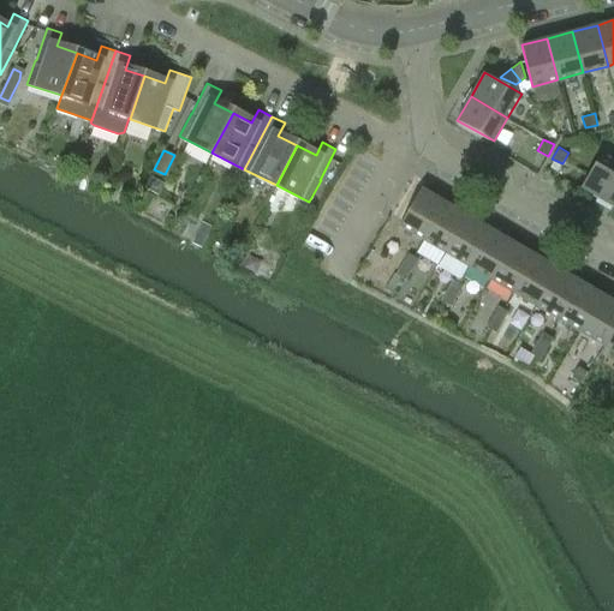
[(604,201),(613,185),(613,156),(603,150),(582,187),(604,201)]
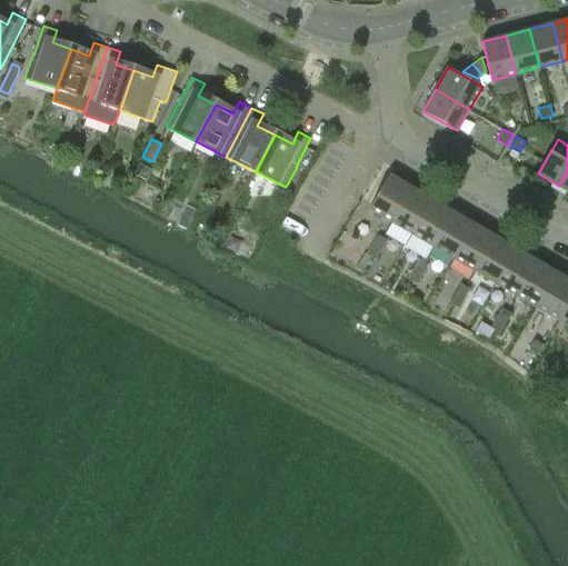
[(148,179),(151,172),(149,167),(140,162),(135,172),(148,179)]
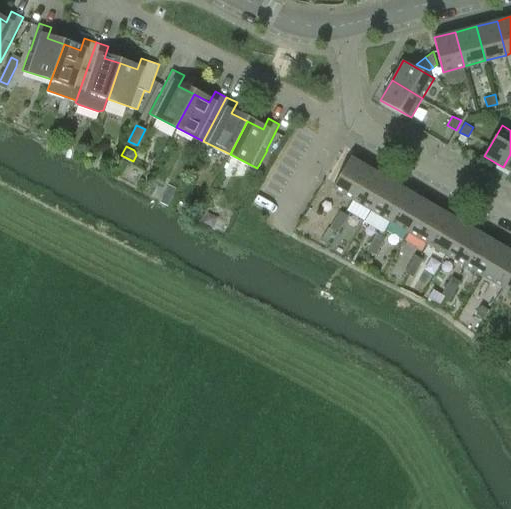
[(333,187),(352,198),(370,168),(351,156),(333,187)]
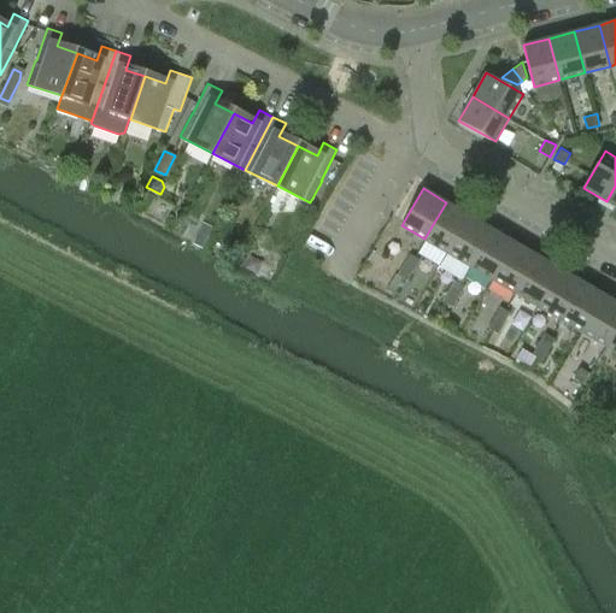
[(469,216),(446,202),(424,239),(447,252),(469,216)]
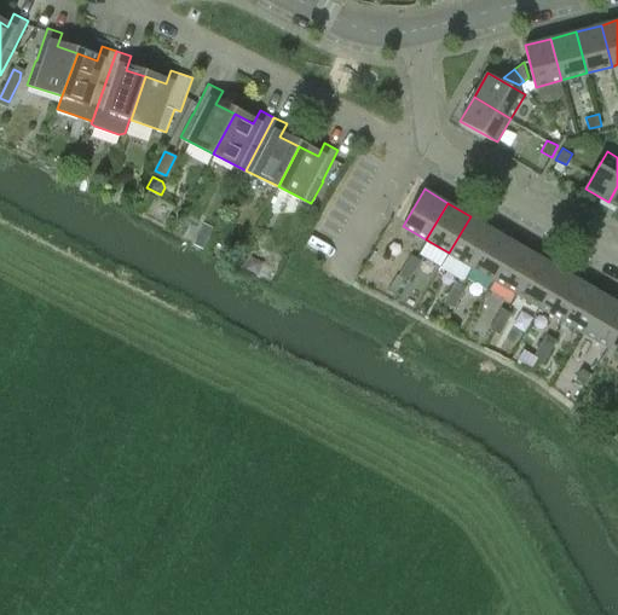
[(492,230),(471,216),(449,253),(472,266),(492,230)]
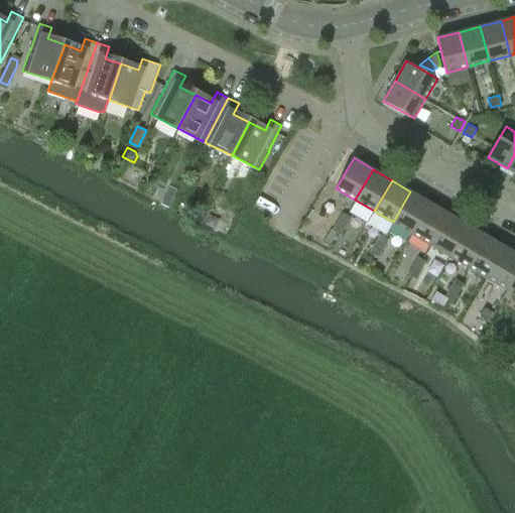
[(429,202),(410,191),(393,222),(411,233),(429,202)]
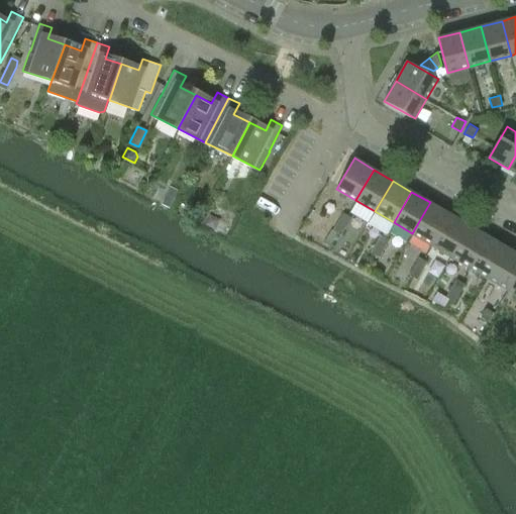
[(449,213),(430,202),(412,233),(431,244),(449,213)]
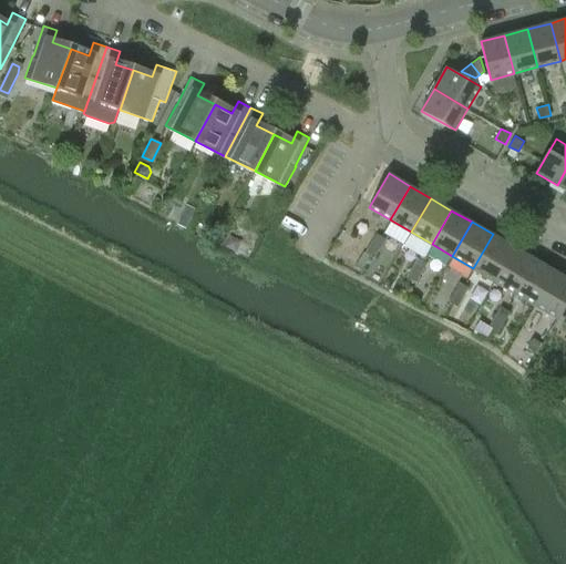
[(372,243),(380,247),(386,237),(378,233),(372,243)]
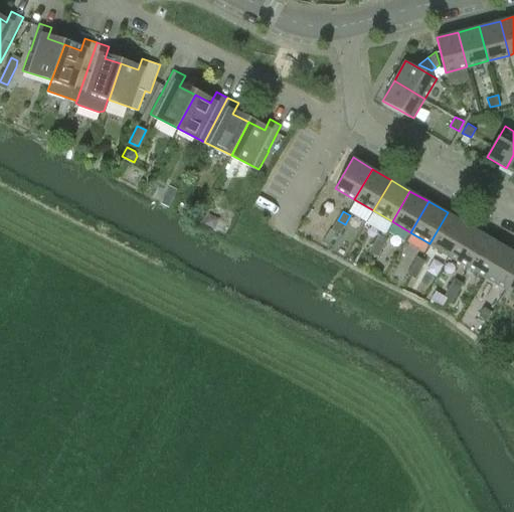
[(466,223),(448,212),(430,243),(448,254),(466,223)]
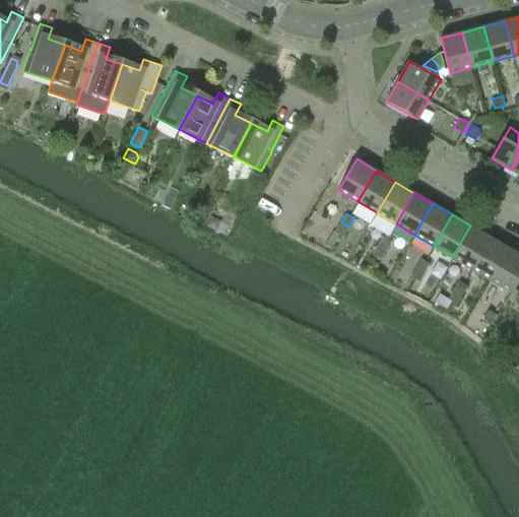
[(348,227),(341,222),(336,231),(343,236),(348,227)]
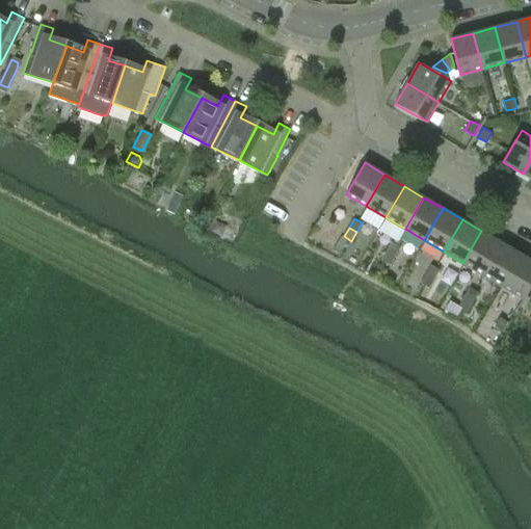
[(501,242),(481,231),(462,263),(482,274),(501,242)]
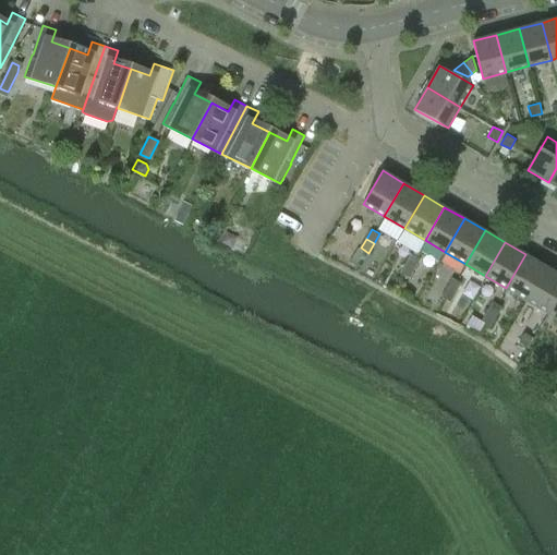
[(407,263),(414,267),(420,257),(412,253),(407,263)]
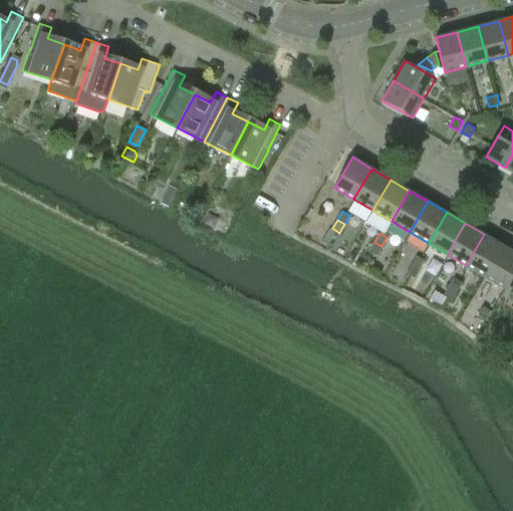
[(502,245),(484,234),(466,265),(485,276),(502,245)]
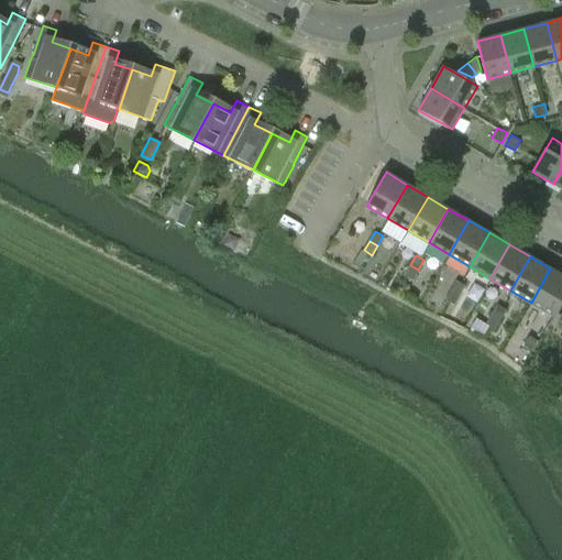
[(418,270),(410,265),(405,274),(412,280),(418,270)]
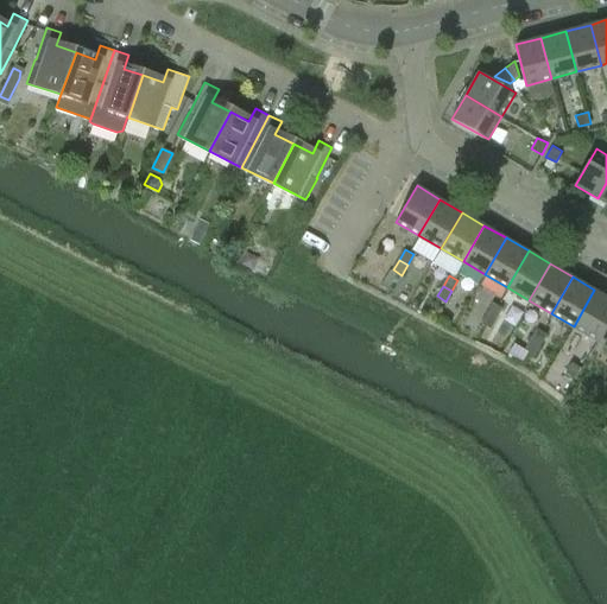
[(606,296),(594,290),(574,326),(595,339),(606,319),(606,296)]
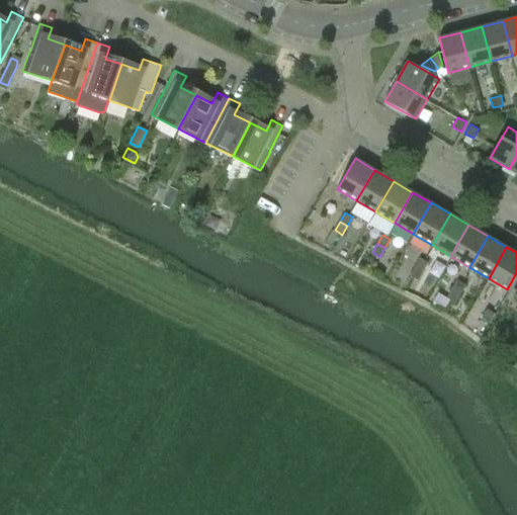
[(415,266),(423,270),(428,261),(420,257),(415,266)]
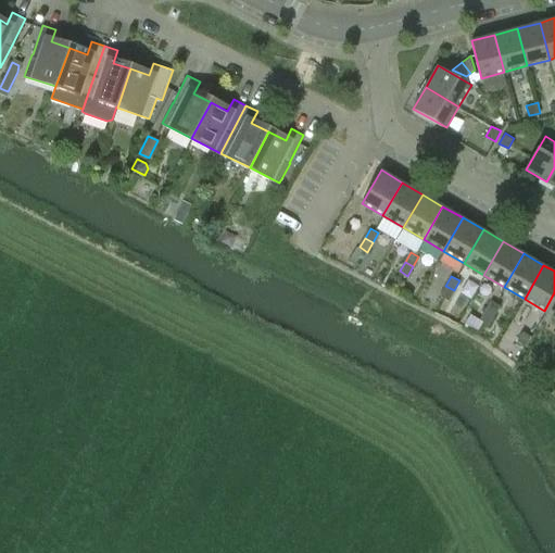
[(454,290),(445,286),(440,294),(449,300),(454,290)]
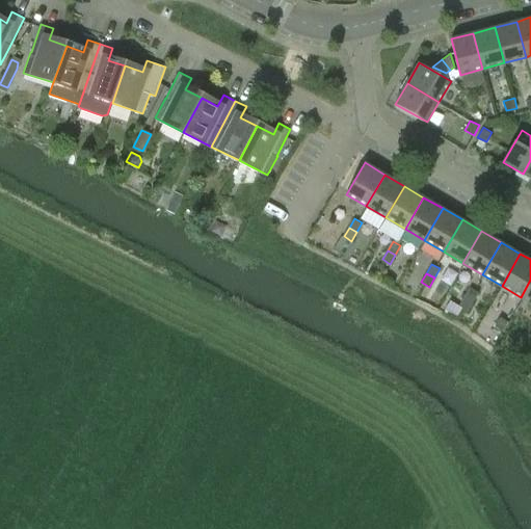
[(530,280),(521,297),(530,301),(530,280)]
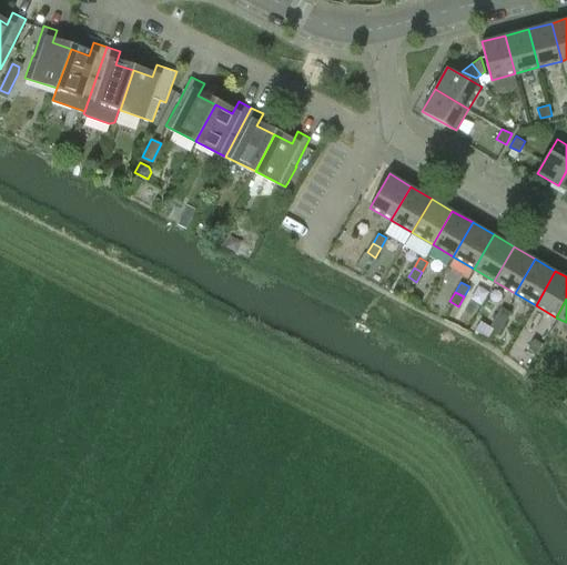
[(497,316),(505,321),(510,311),(503,306),(497,316)]
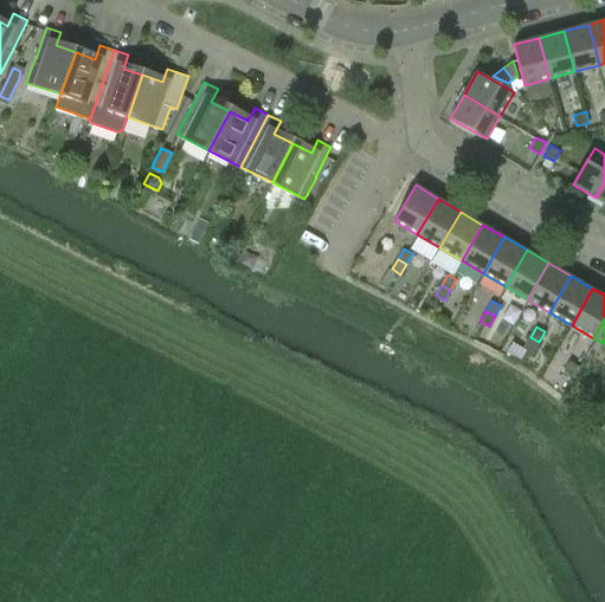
[(539,342),(531,337),(525,347),(533,353),(539,342)]
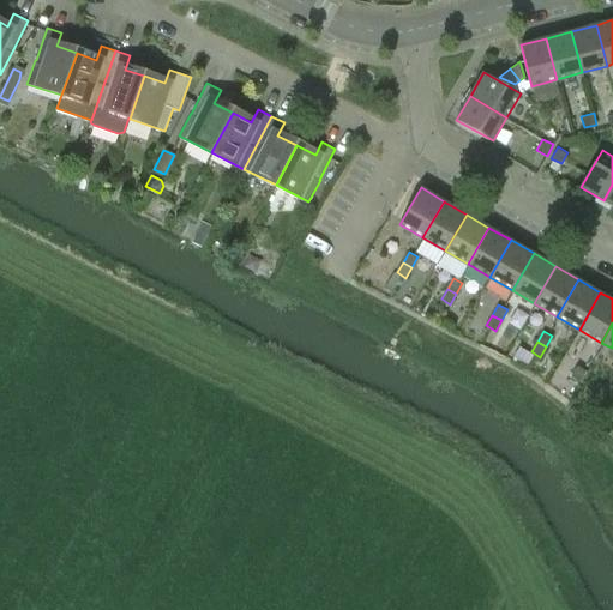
[(587,370),(578,364),(571,375),(581,380),(587,370)]
